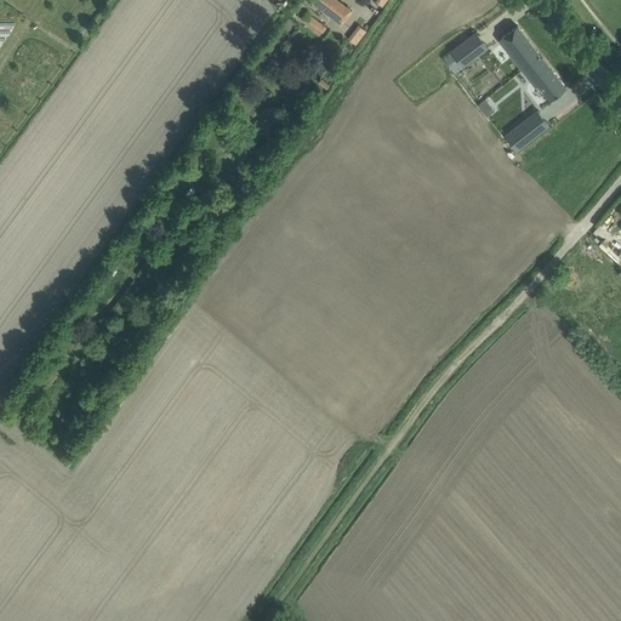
[(308,0),(309,0),(340,26),(352,10),(339,0),(308,0)]
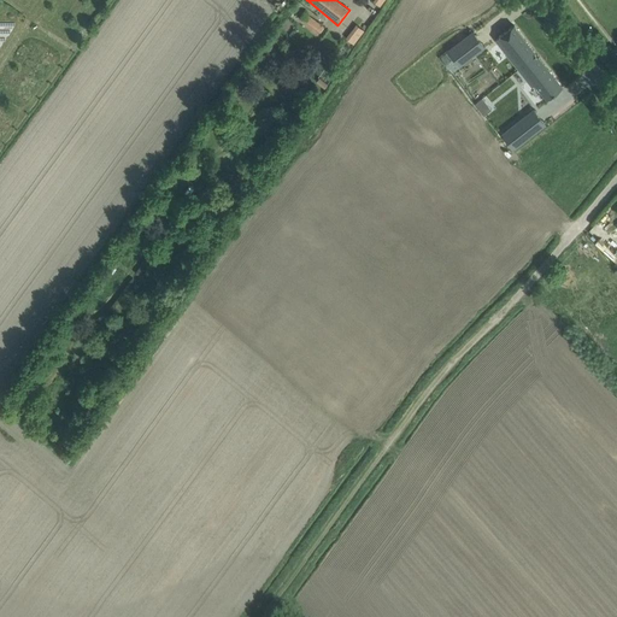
[(300,19),(318,34),(324,27),(305,12),(300,19)]
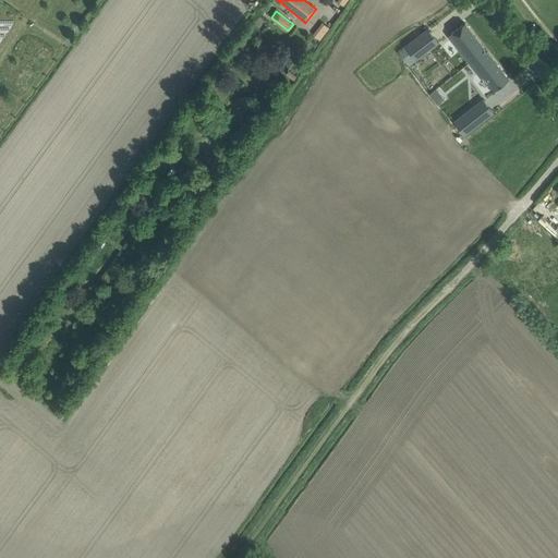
[(323,22),(313,35),(320,40),(330,27),(323,22)]
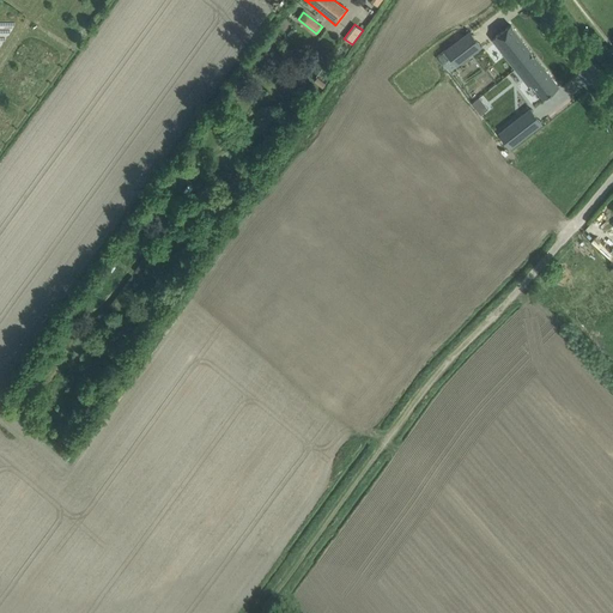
[(517,70),(535,55),(510,25),(492,38),(517,70)]
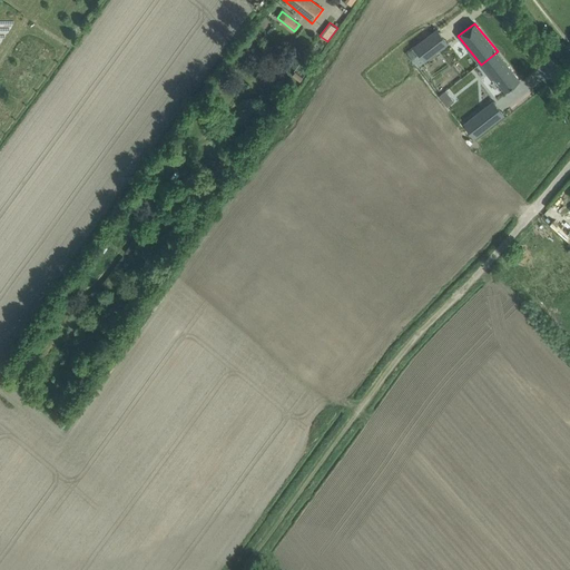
[(429,36),(414,47),(425,60),(440,50),(429,36)]
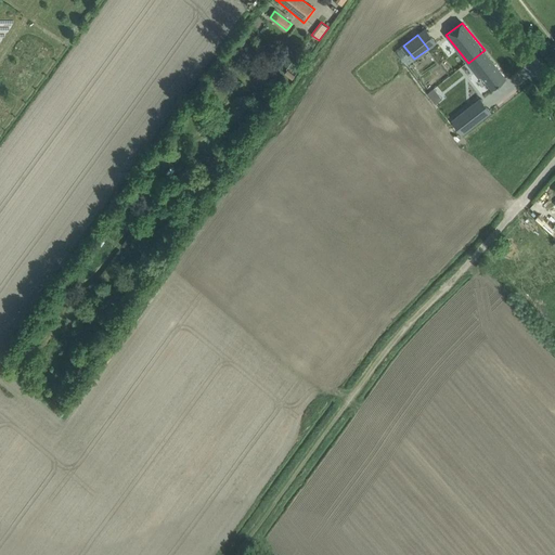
[(414,59),(403,46),(397,51),(407,64),(414,59)]
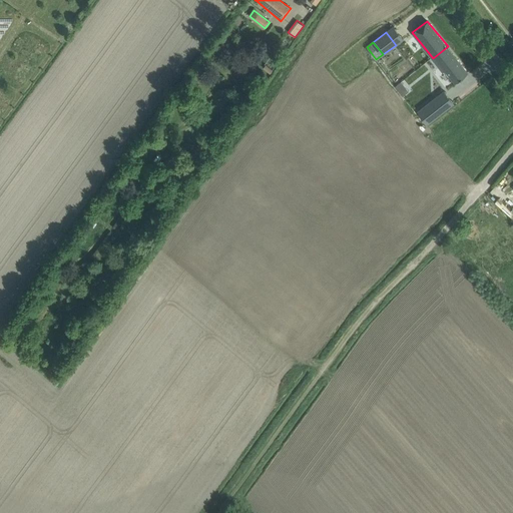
[(448,46),(433,58),(443,71),(446,69),(455,82),(468,72),(448,46)]
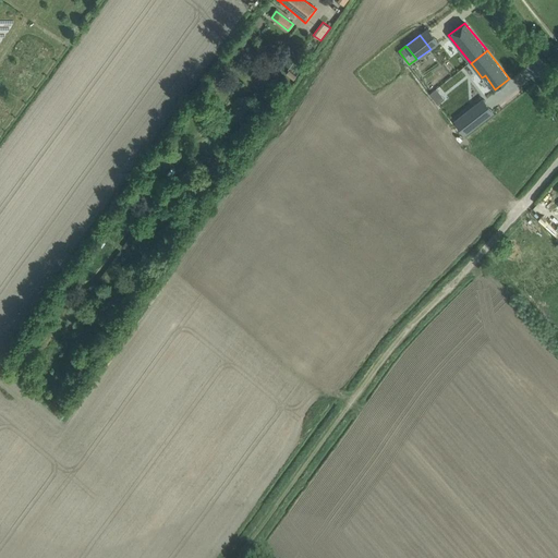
[(429,94),(437,104),(444,98),(436,88),(429,94)]
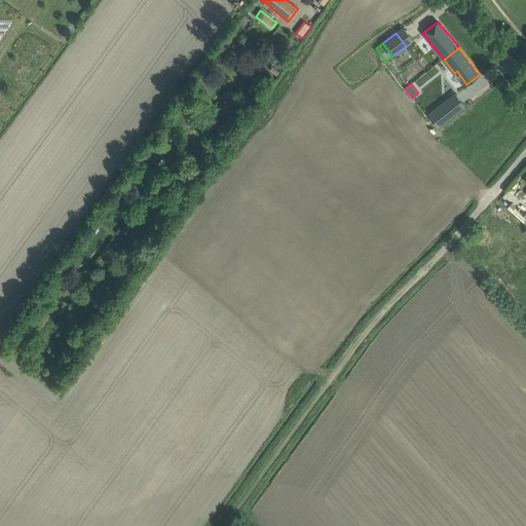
[(448,100),(428,114),(438,127),(457,112),(448,100)]
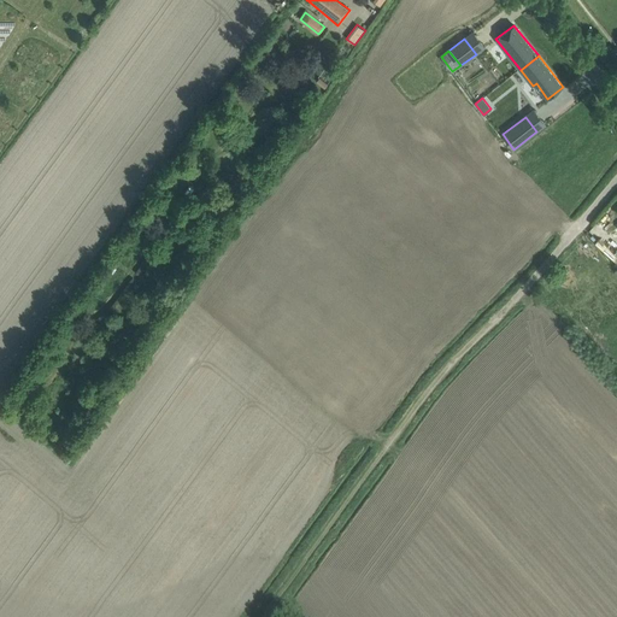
[(432,211),(434,206),(423,199),(419,203),(432,211)]
